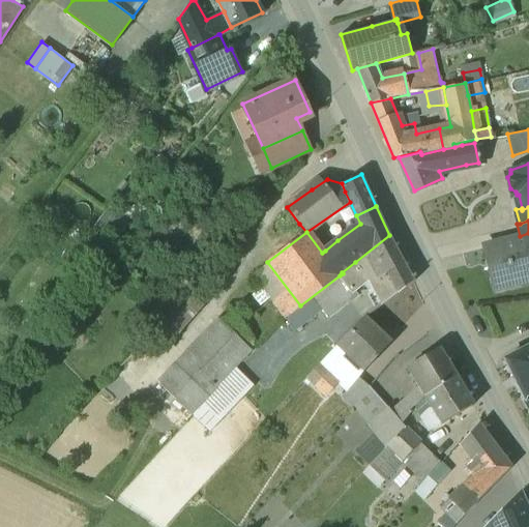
[(139,225),(126,240),(136,247),(148,232),(139,225)]
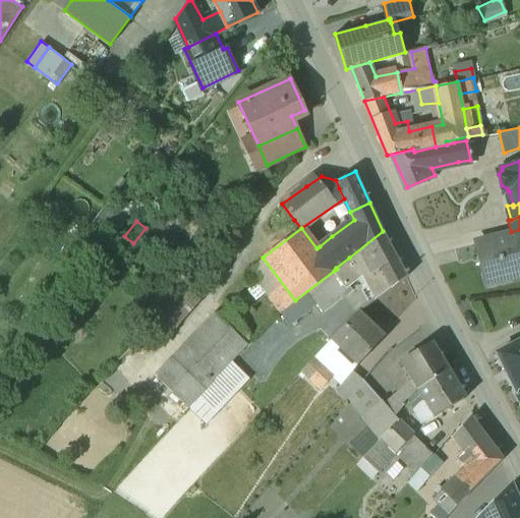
[(519,229),(511,232),(476,241),(486,282),(519,273),(519,229)]
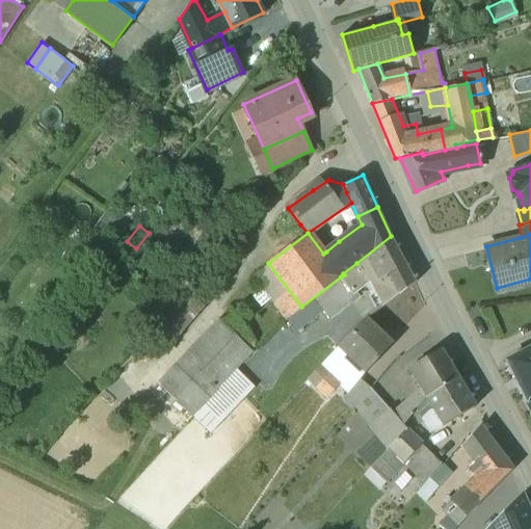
[(415,280),(391,236),(356,263),(343,273),(344,274),(341,276),(352,292),(353,291),(369,280),(385,302),(415,280)]
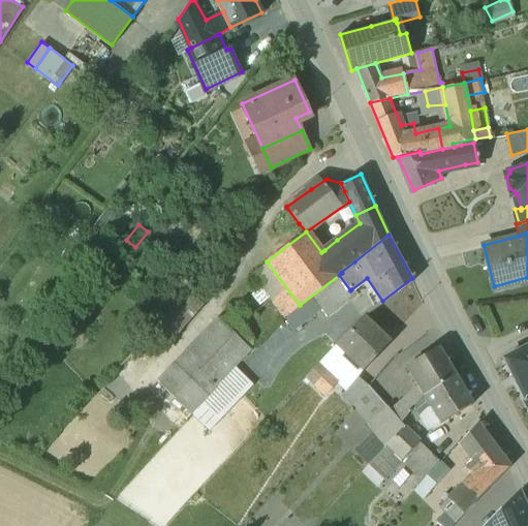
[(300,305),(267,261),(252,273),(260,283),(273,300),(284,316),(300,305)]
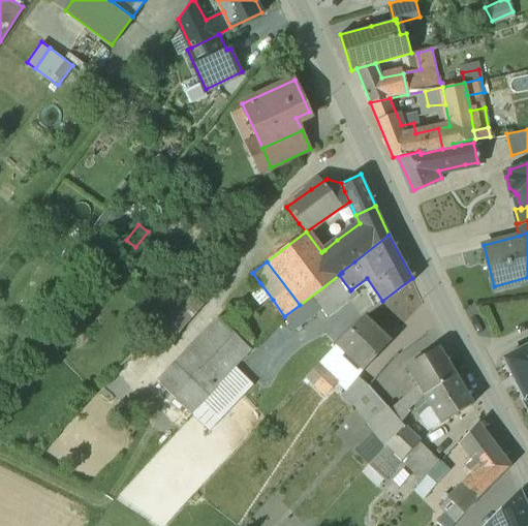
[(339,275),(312,296),(321,308),(328,316),(355,295),(351,289),(350,290),(339,275)]
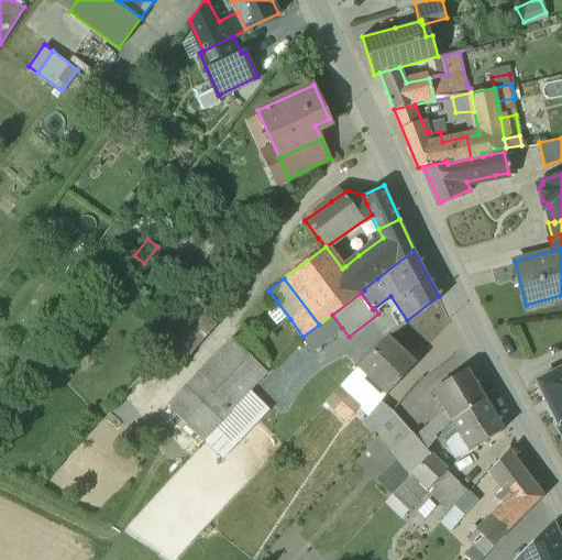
[(290,319),(277,302),(268,308),(282,326),(290,319)]
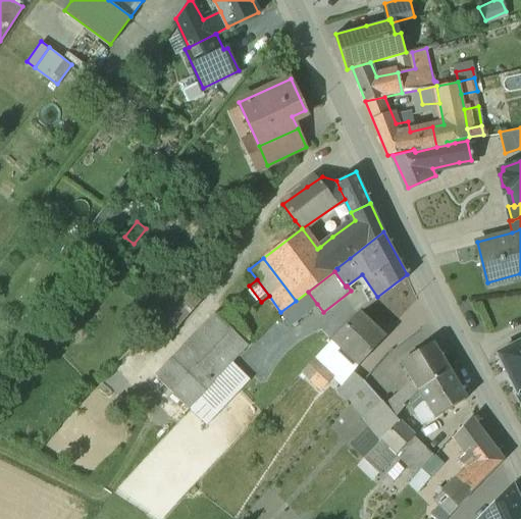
[(296,301),(280,312),(291,324),(317,304),(308,292),(296,301)]
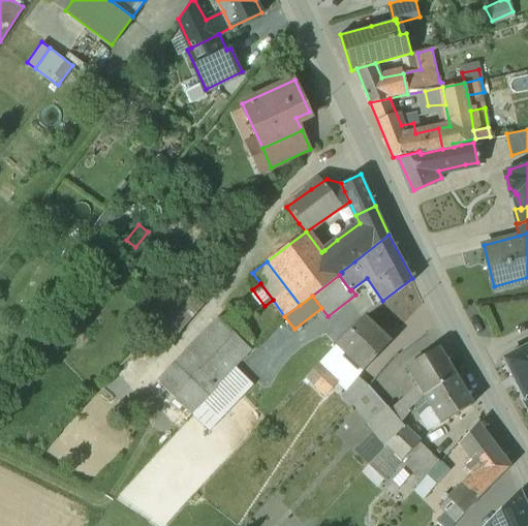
[(379,331),(363,315),(336,344),(364,370),(390,341),(390,340),(387,342),(377,333),(379,331)]
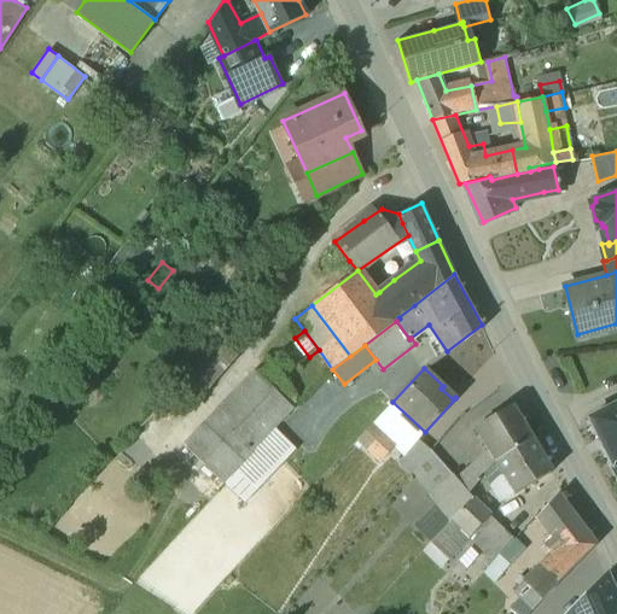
[(296,407),(257,369),(187,443),(226,479),(277,426),(296,407)]
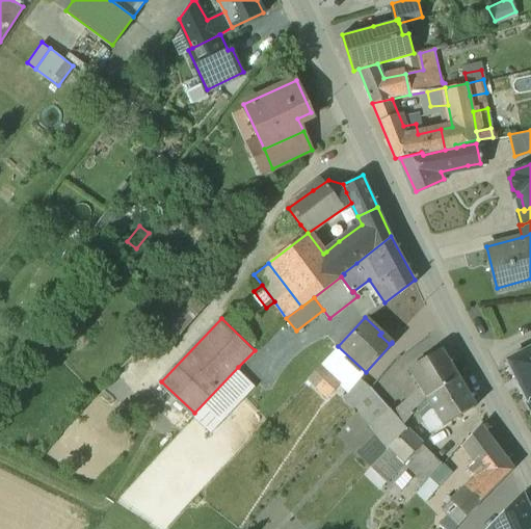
[(348,391),(360,377),(366,372),(338,346),(319,364),(340,384),(348,391)]
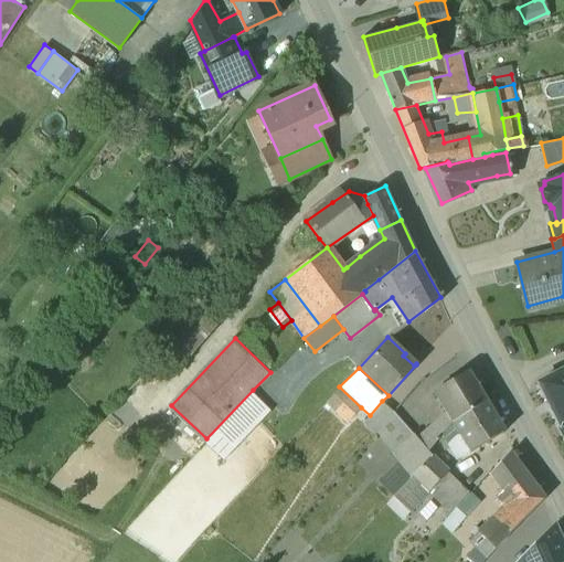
[(563,369),(538,383),(561,425),(563,424),(563,369)]
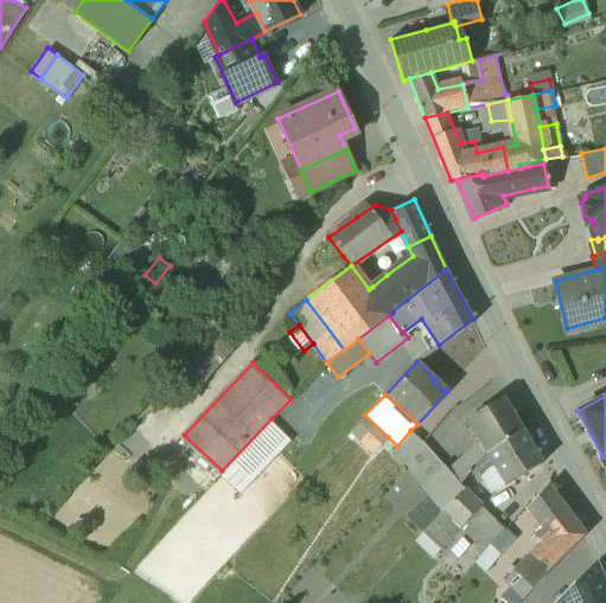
[(503,398),(467,419),(480,443),(450,469),(461,482),(476,463),(486,451),(522,430),(503,398)]
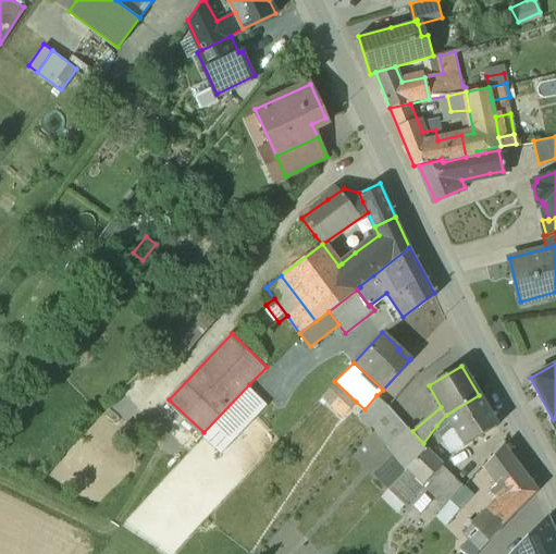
[(356,402),(334,381),(321,395),(342,415),(356,402)]
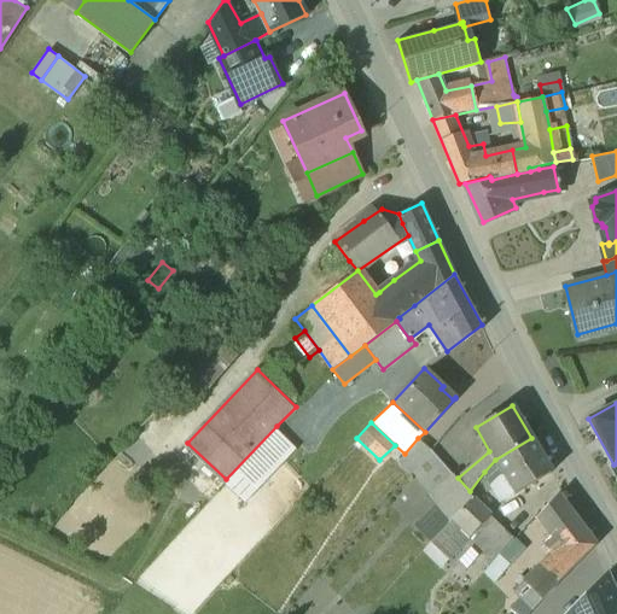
[(277,426),(226,479),(244,497),(296,444),(277,426)]
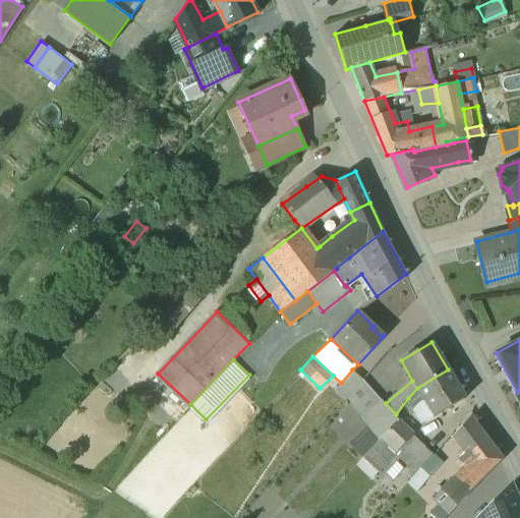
[(346,398),(362,379),(352,369),(341,383),(336,389),(346,398)]
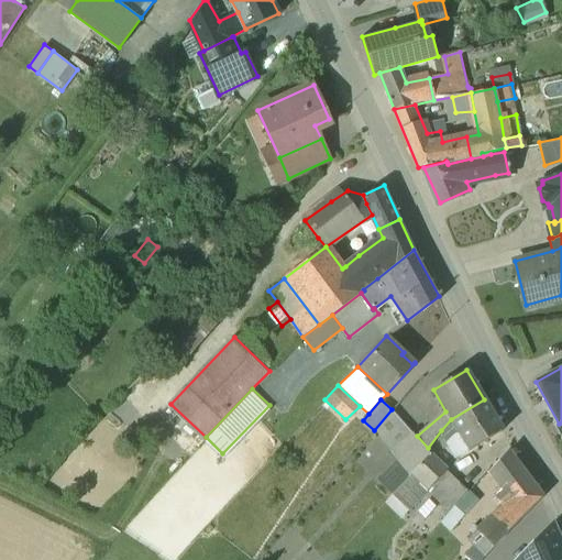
[(503,429),(484,399),(451,419),(470,449),(503,429)]
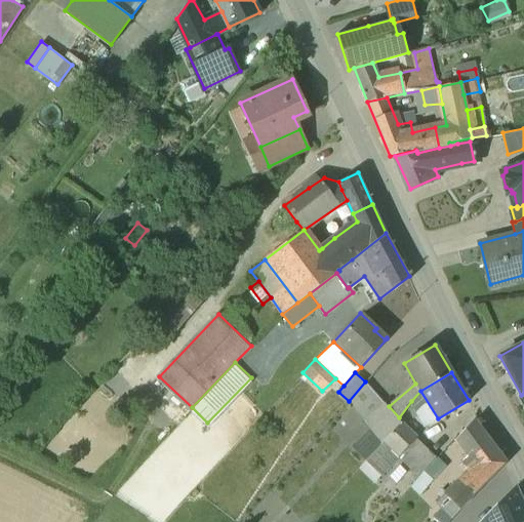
[(385,402),(365,382),(349,401),(365,419),(385,402)]
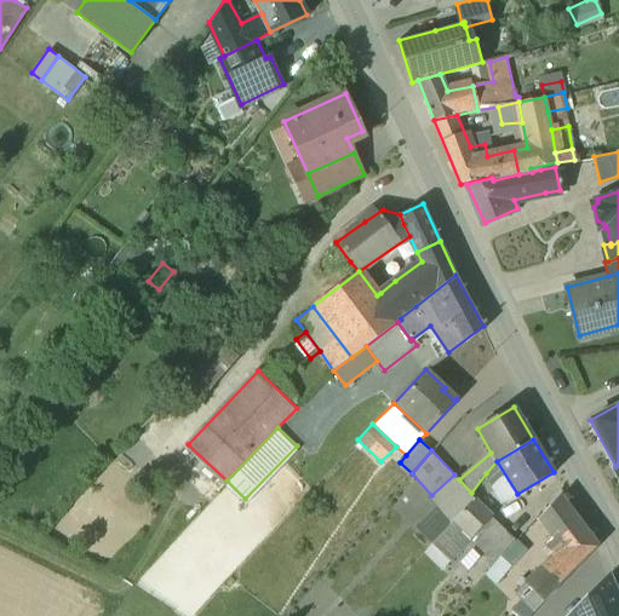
[(497,461),(486,473),(503,502),(517,494),(497,461)]
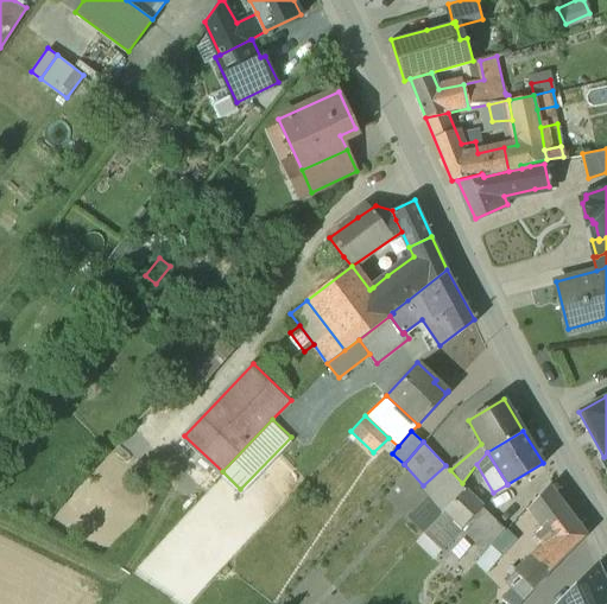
[(450,470),(446,465),(423,485),(432,495),(444,509),(466,487),(462,483),(450,470)]
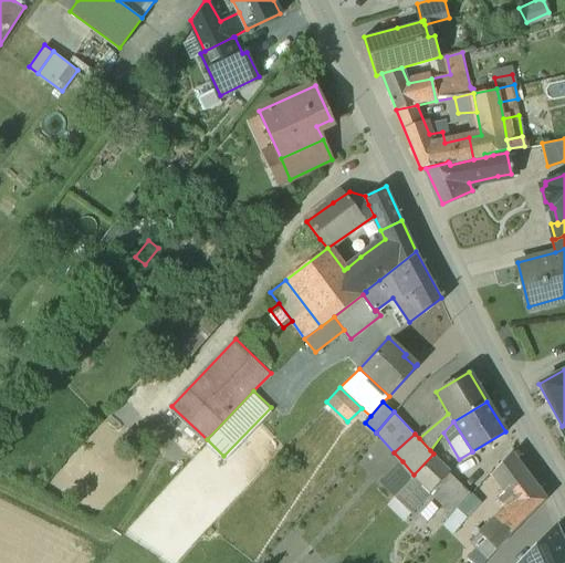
[(505,480),(522,467),(510,451),(495,466),(505,480)]
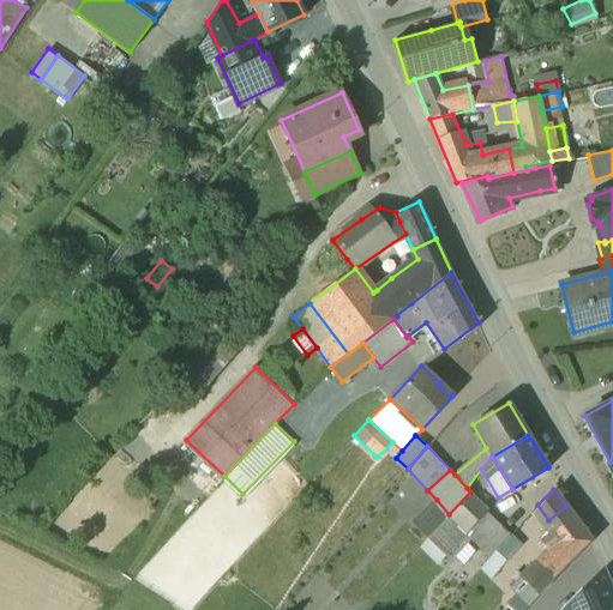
[(470,491),(449,514),(466,531),(487,511),(470,491)]
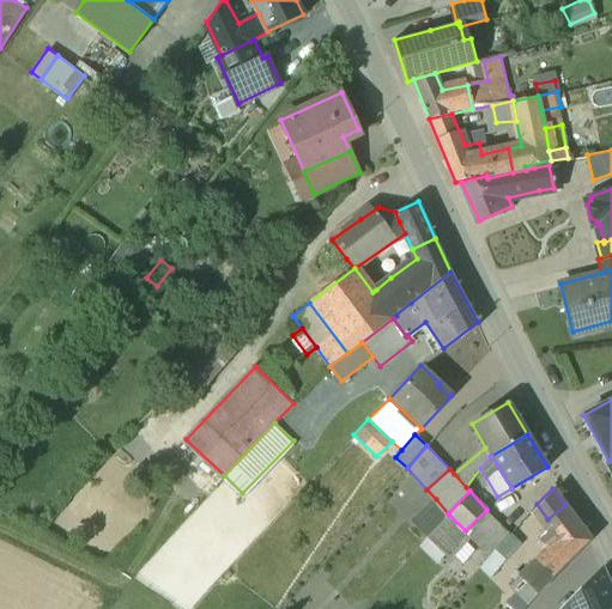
[(429,535),(448,513),(436,499),(413,519),(429,535)]
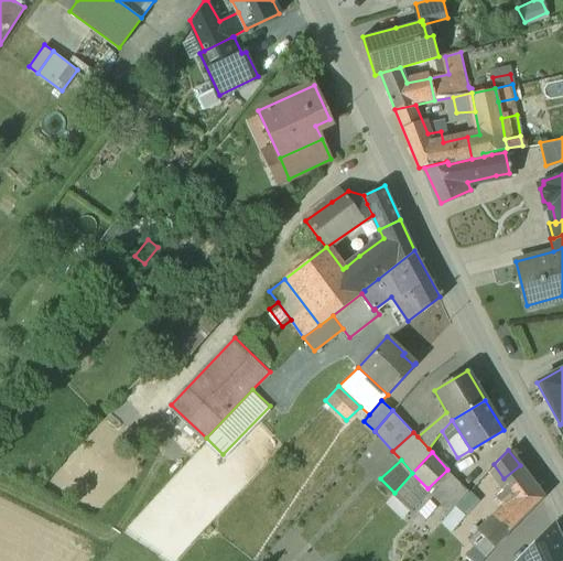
[(543,497),(520,465),(504,478),(515,494),(493,517),(508,532),(543,497)]
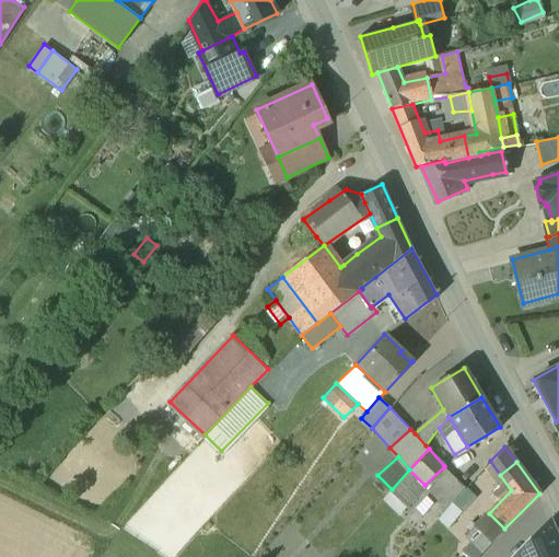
[(465,487),(444,466),(424,485),(447,507),(455,498),(465,487)]
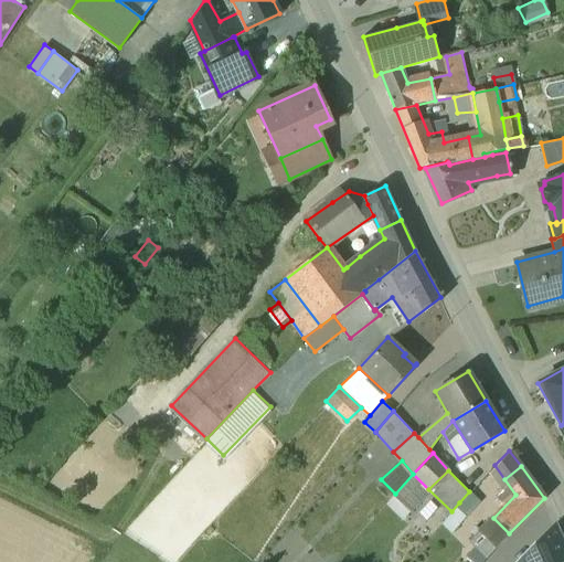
[(410,508),(428,489),(413,474),(395,494),(410,508)]
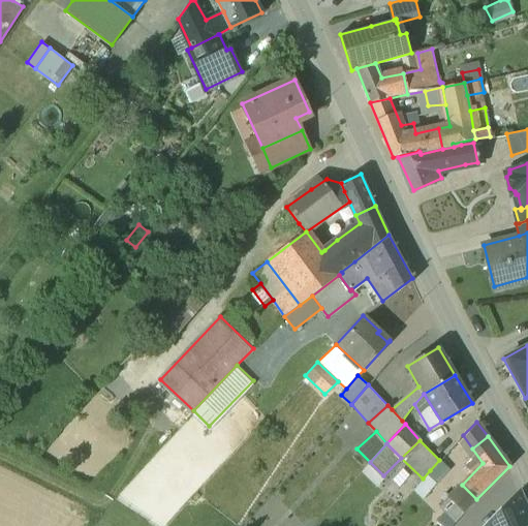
[(440,481),(430,470),(423,478),(416,485),(427,494),(440,481)]
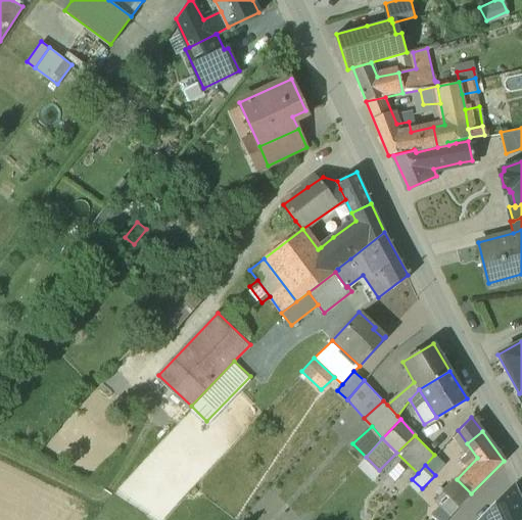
[(446,488),(452,492),(461,503),(471,493),(457,479),(446,488)]
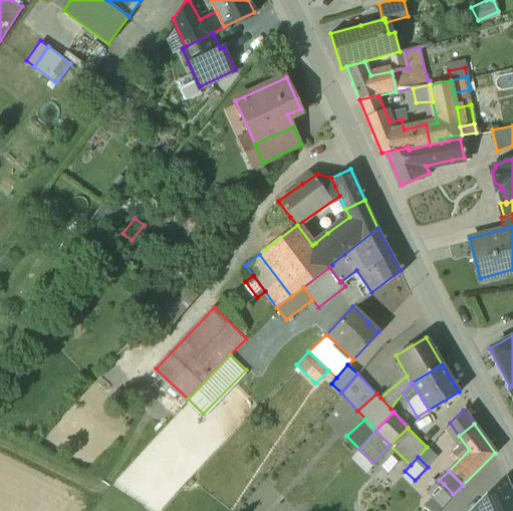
[(512,495),(504,476),(469,510),(512,510),(512,495)]
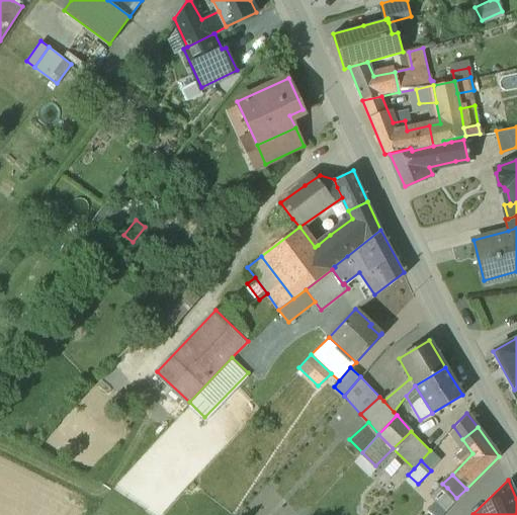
[(444,491),(439,487),(432,494),(437,499),(444,491)]
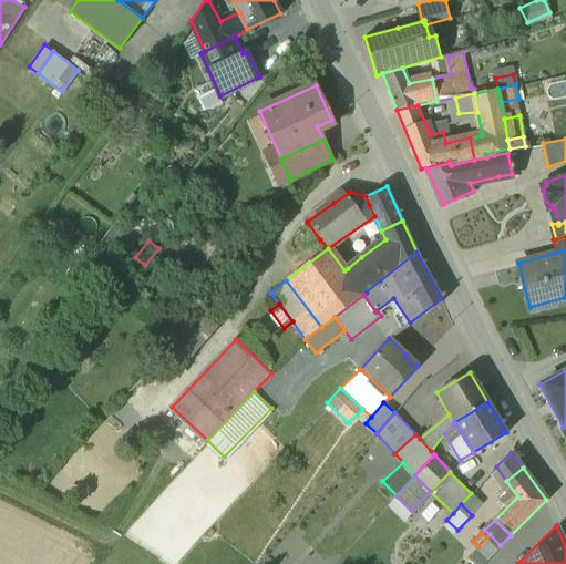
[(484,563),(500,545),(490,534),(486,537),(479,546),(467,559),(474,563),(484,563)]
